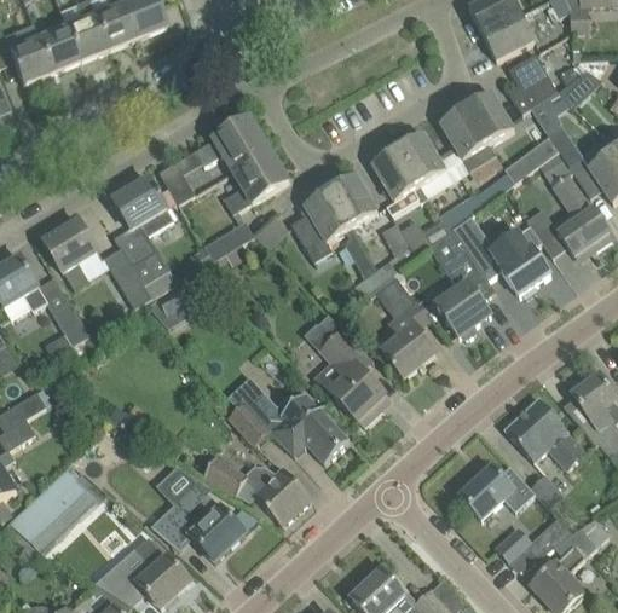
[(94,15),(93,15),(87,0),(75,5),(81,21),(65,27),(80,61),(109,50),(94,15)]
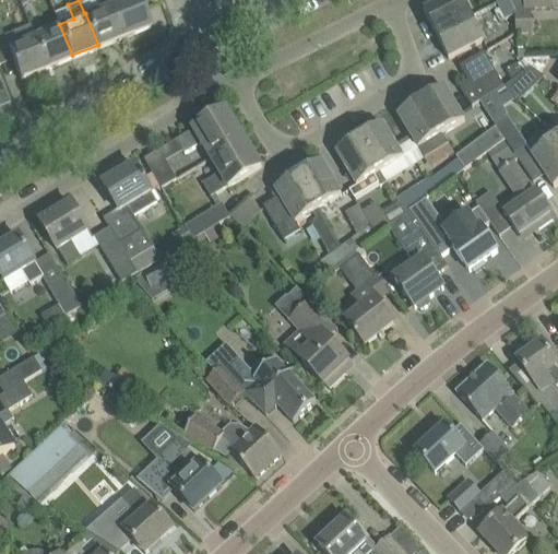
[(98,45),(123,35),(109,0),(96,0),(99,8),(85,13),(98,45)]
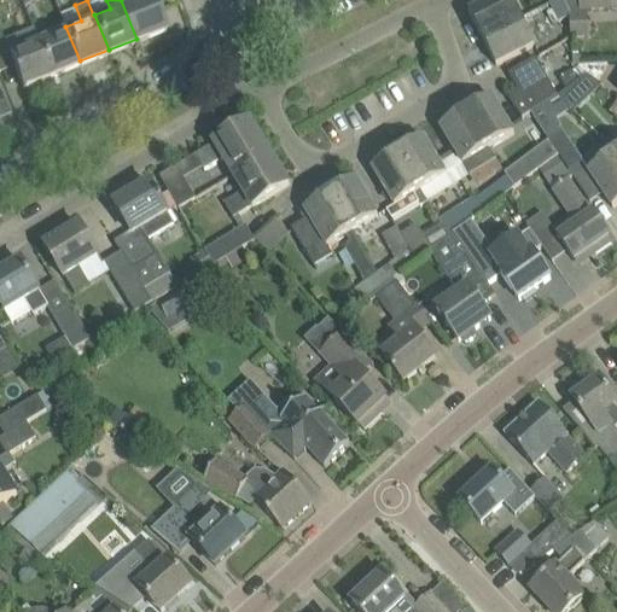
[(164,27),(157,7),(153,0),(121,0),(137,39),(164,27)]
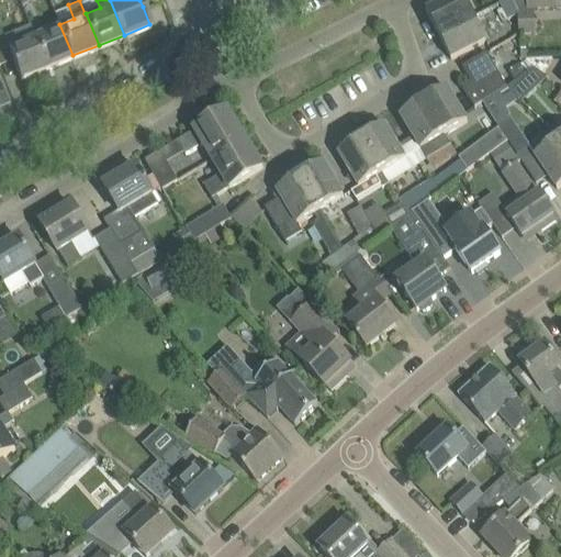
[(473,13),(467,0),(438,0),(425,7),(438,31),(473,13)]
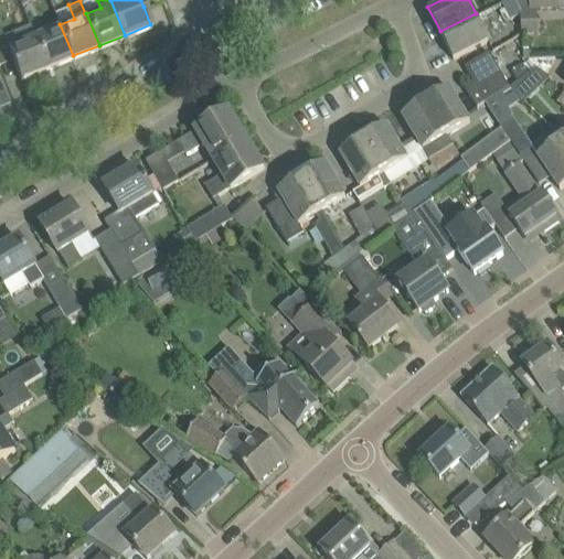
[(501,0),(510,17),(520,11),(519,9),(514,0),(501,0)]
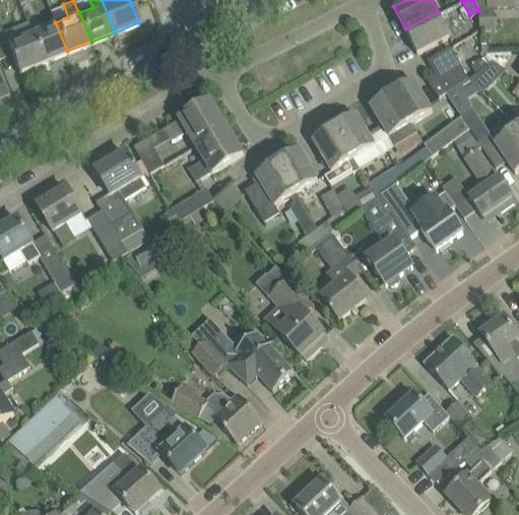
[(473,0),(477,8),(518,3),(518,0),(473,0)]
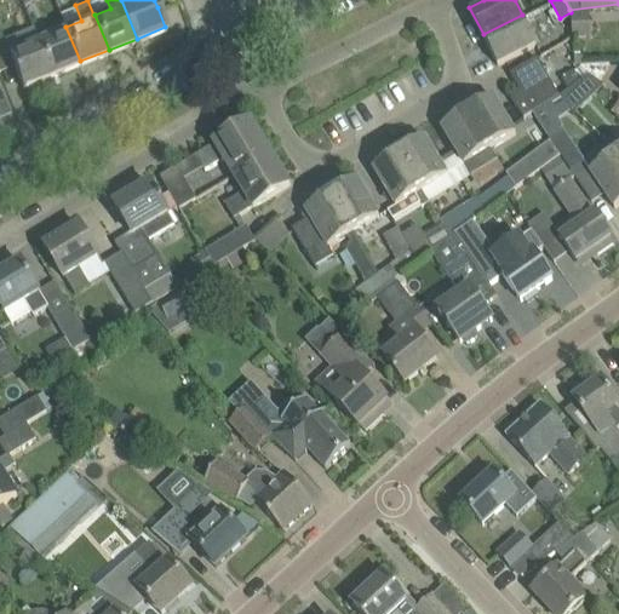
[(536,41),(529,30),(522,15),(483,34),(497,62),(536,41)]
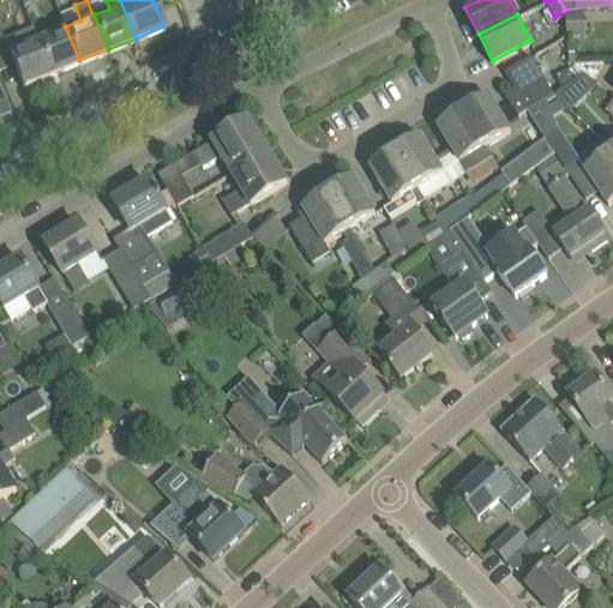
[(52,72),(37,37),(36,37),(31,24),(2,36),(22,84),(52,72)]
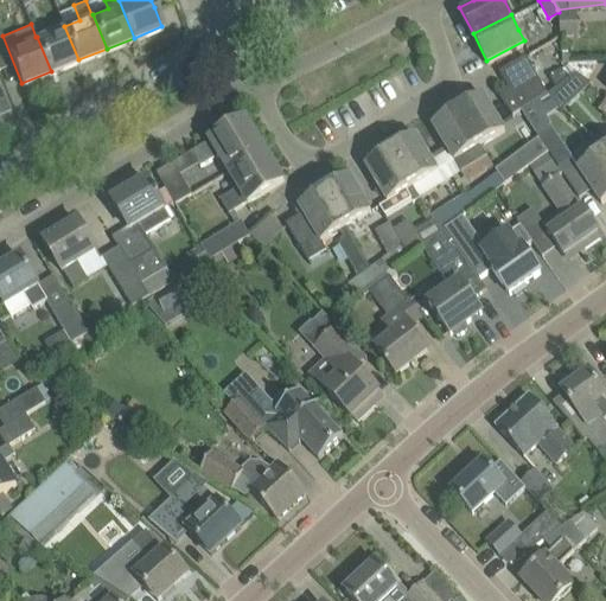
[(51,71),(78,59),(64,26),(37,37),(51,71)]
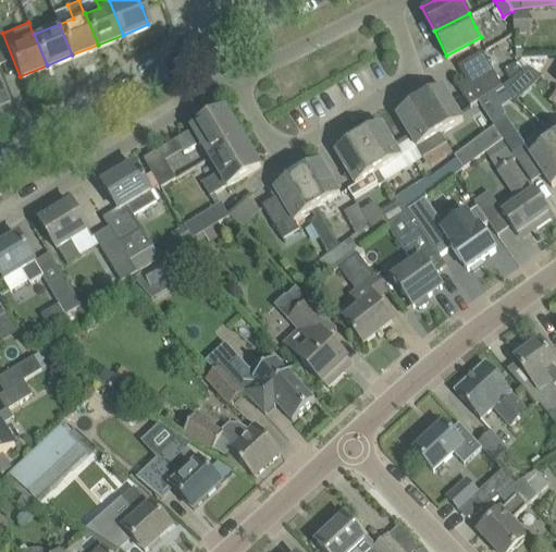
[(469,103),(487,93),(502,84),(481,49),(457,63),(466,77),(456,83),(469,103)]
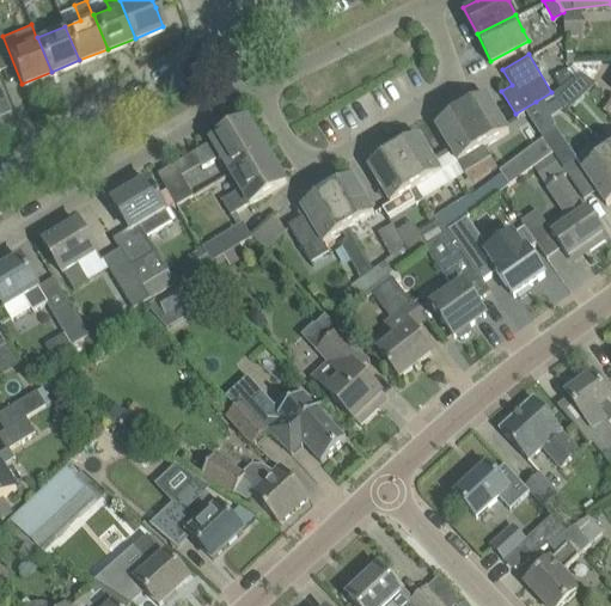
[(610,90),(605,86),(594,103),(608,111),(610,112),(610,90)]
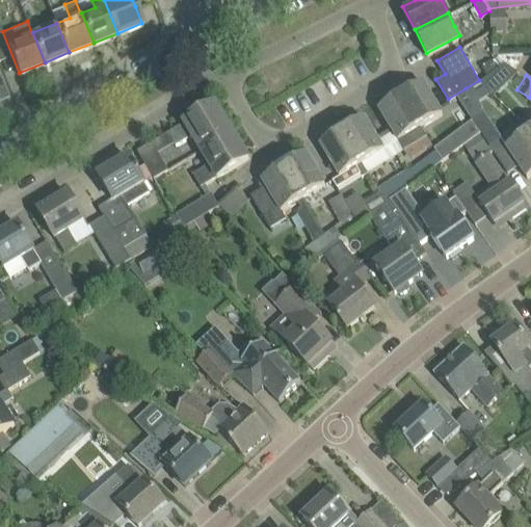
[(442,111),(432,97),(422,79),(400,93),(419,125),(420,125),(442,111)]
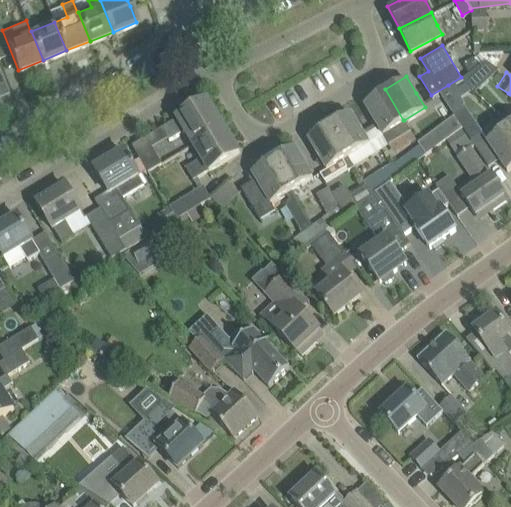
[(13,105),(6,87),(3,81),(0,82),(0,106),(1,110),(13,105)]
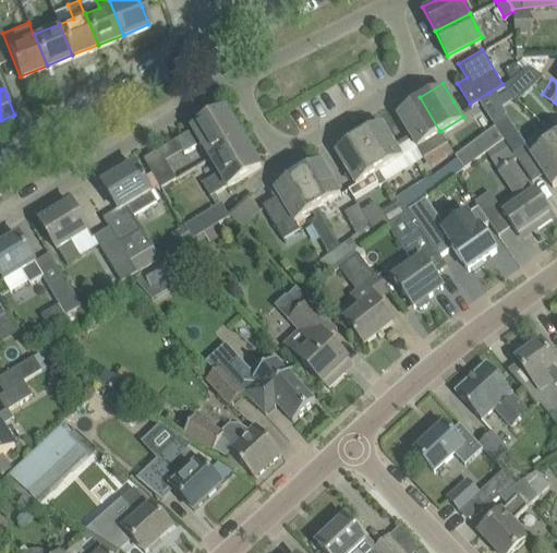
[(446,140),(440,131),(439,131),(420,97),(396,111),(411,136),(404,141),(410,151),(418,145),(423,154),(446,140)]
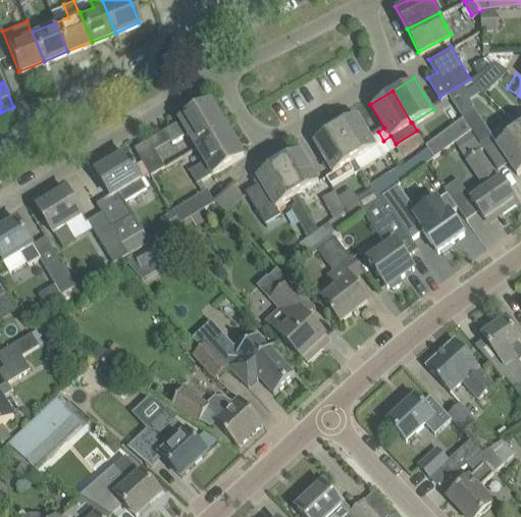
[(197,145),(227,125),(211,99),(163,127),(171,142),(189,132),(197,145)]
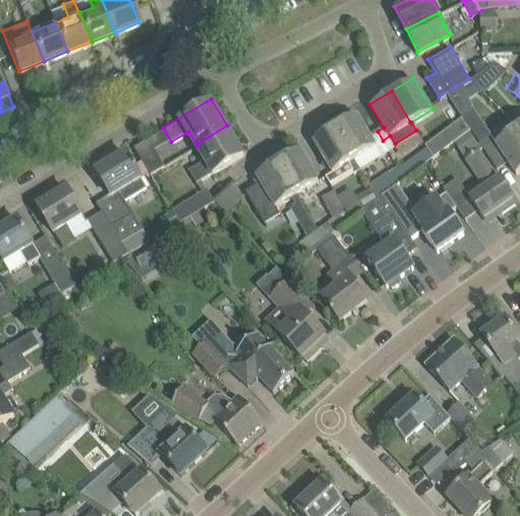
[(478,139),(489,131),(470,104),(459,111),(478,139)]
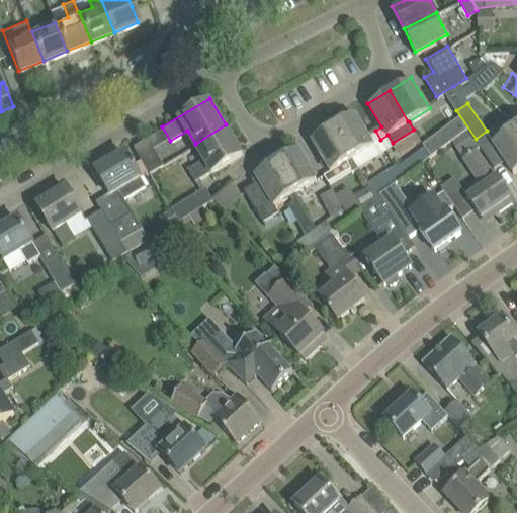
[(380,140),(375,131),(368,136),(354,111),(332,125),(356,166),(357,166),(378,153),(373,144),(380,140)]
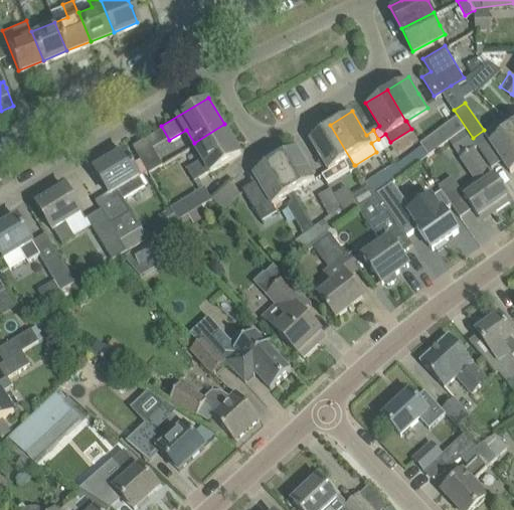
[(185,165),(194,179),(240,151),(224,124),(194,143),(201,155),(185,165)]
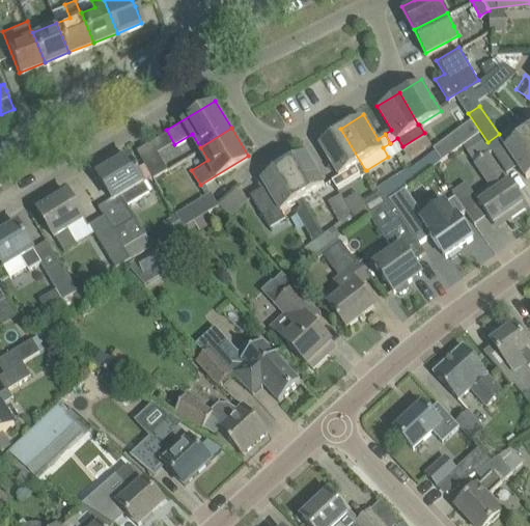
[(360,173),(365,170),(340,129),(318,141),(337,172),(353,163),(360,173)]
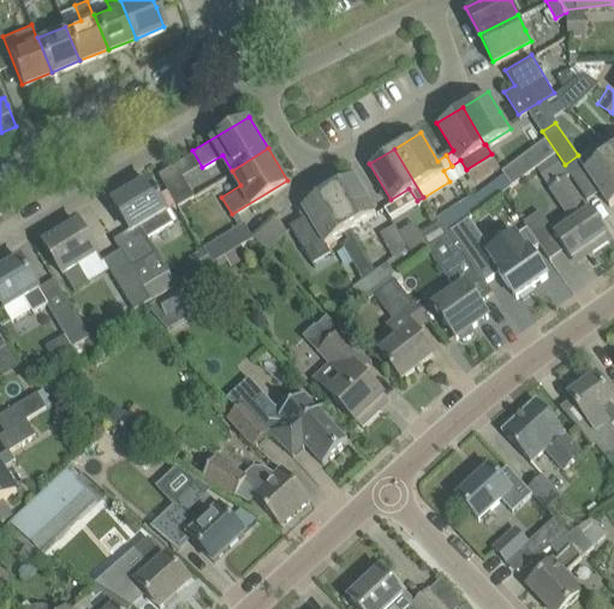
[(613,157),(608,149),(584,166),(608,202),(613,197),(613,157)]
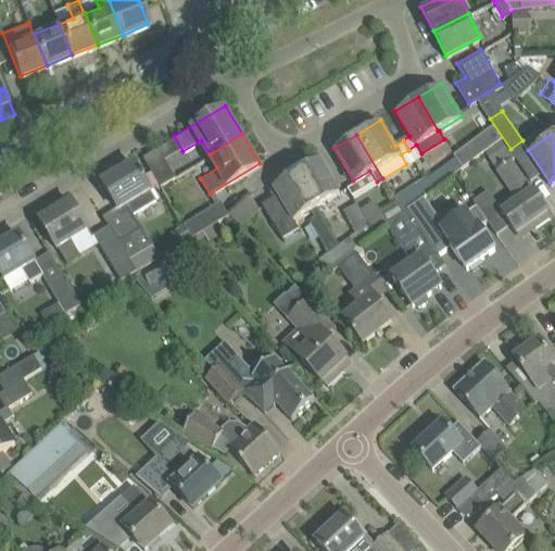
[(501,138),(483,149),(492,163),(509,152),(501,138)]
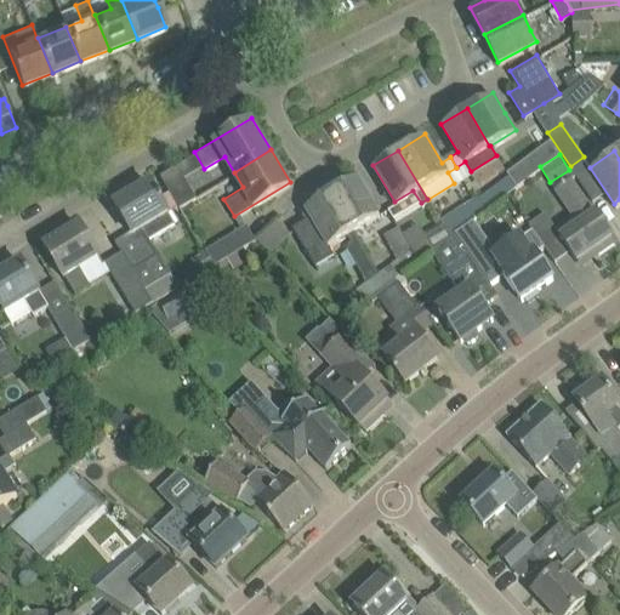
[(178,205),(194,195),(175,164),(159,174),(178,205)]
